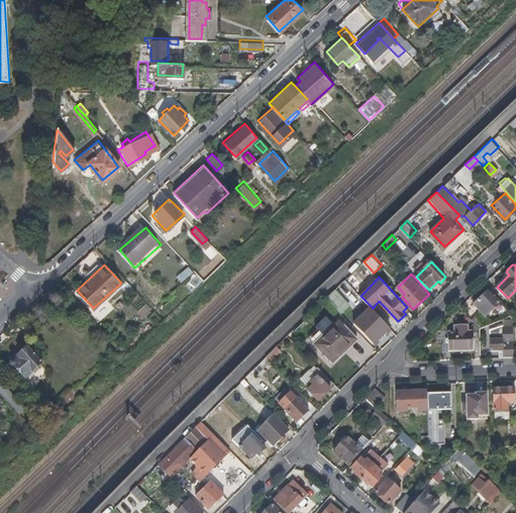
[(341,291),(349,284),(345,280),(337,287),(341,291)]
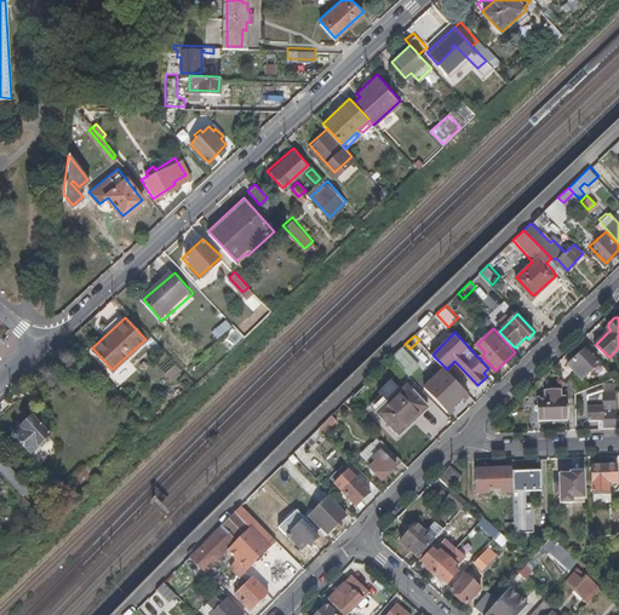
[(568,363),(582,378),(600,362),(586,348),(568,363)]
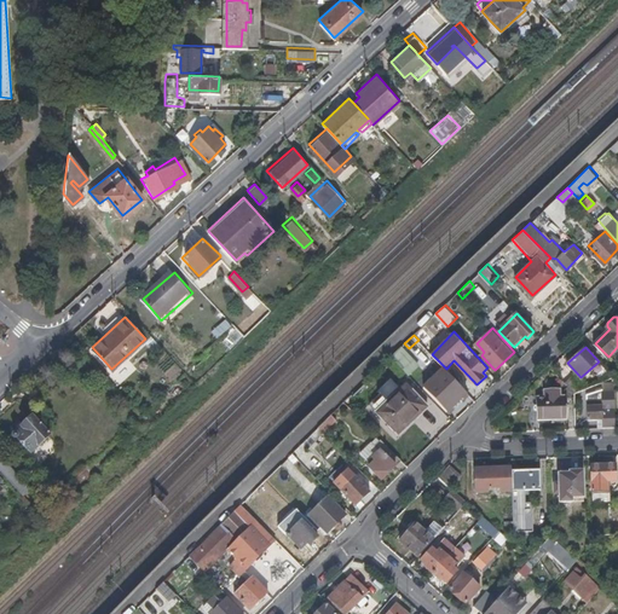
[(471,394),(446,369),(440,372),(449,382),(443,387),(439,384),(431,393),(448,411),(461,399),(463,400),(471,394)]
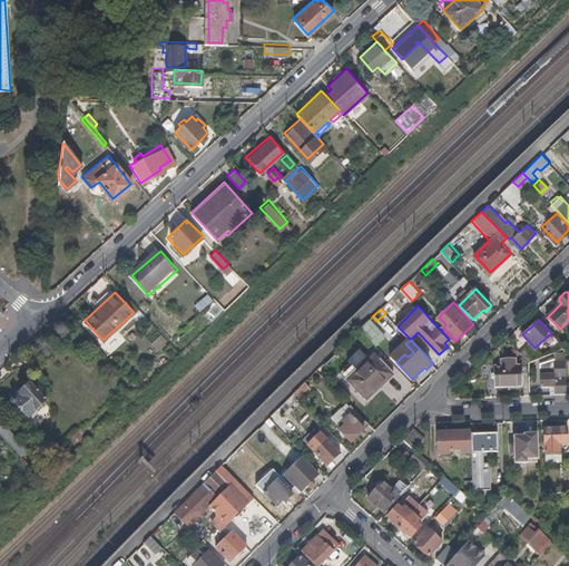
[(539,357),(527,345),(520,351),(529,361),(539,357)]
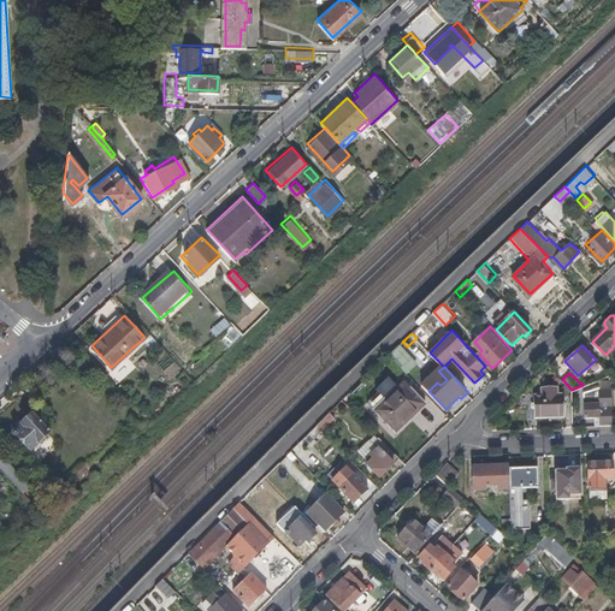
[(429,404),(407,381),(376,409),(395,428),(415,410),(419,414),(429,404)]
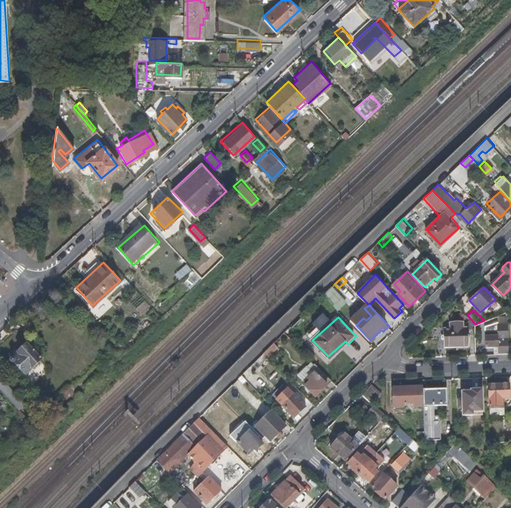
[(444,327),(445,344),(471,343),(470,326),(465,326),(464,319),(453,319),(453,326),(444,327)]
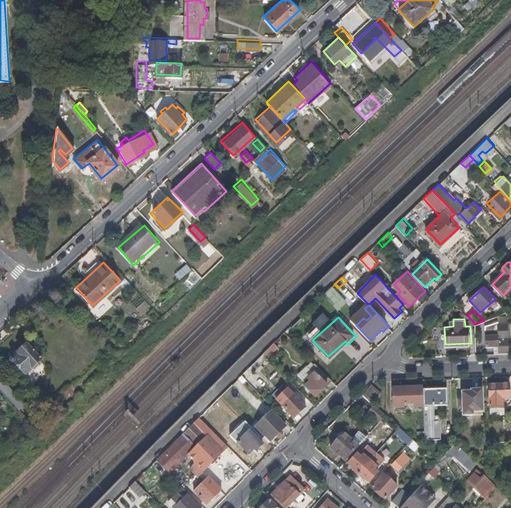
[(509,352),(508,321),(497,322),(497,327),(485,329),(486,345),(498,345),(498,352),(502,352),(509,352)]
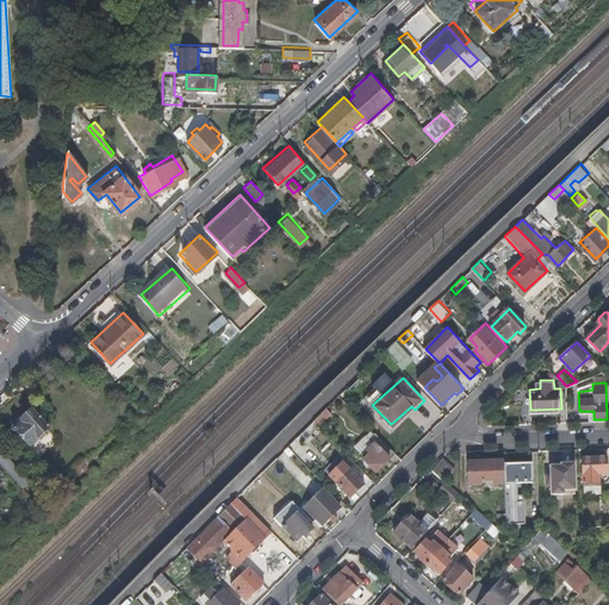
[(30,442),(48,425),(32,407),(31,406),(20,416),(23,419),(16,425),(30,442)]
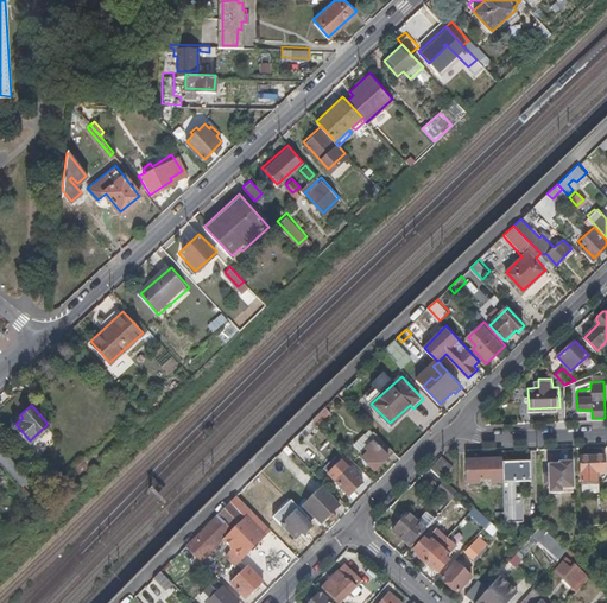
[(392,426),(413,408),(410,405),(390,423),(392,426)]
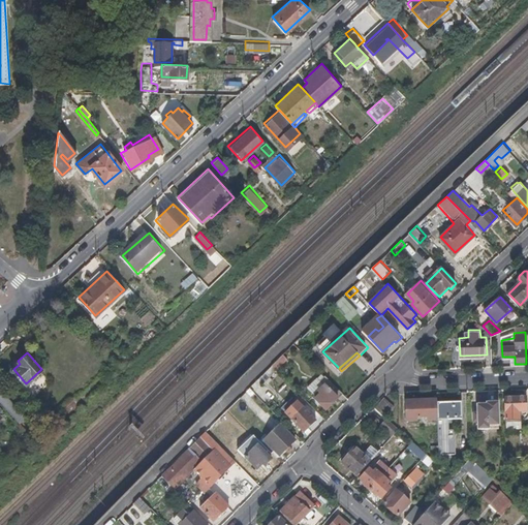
[(277,368),(288,358),(283,353),(273,364),(277,368)]
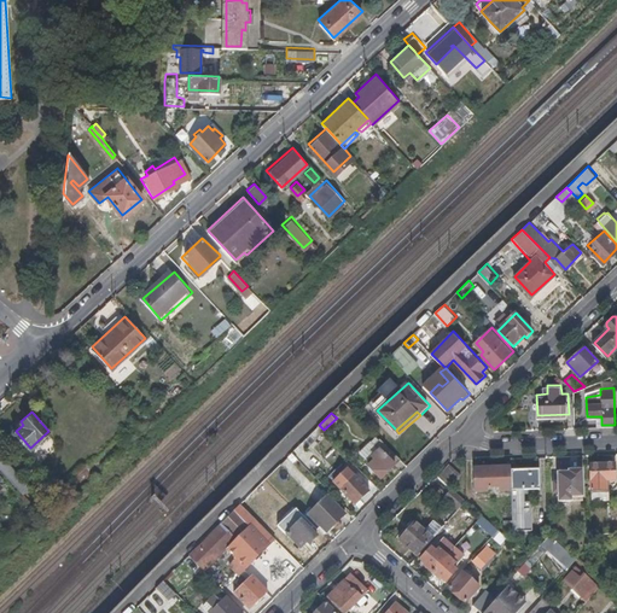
[(312,444),(325,431),(324,430),(319,425),(307,437),(304,438),(312,444)]
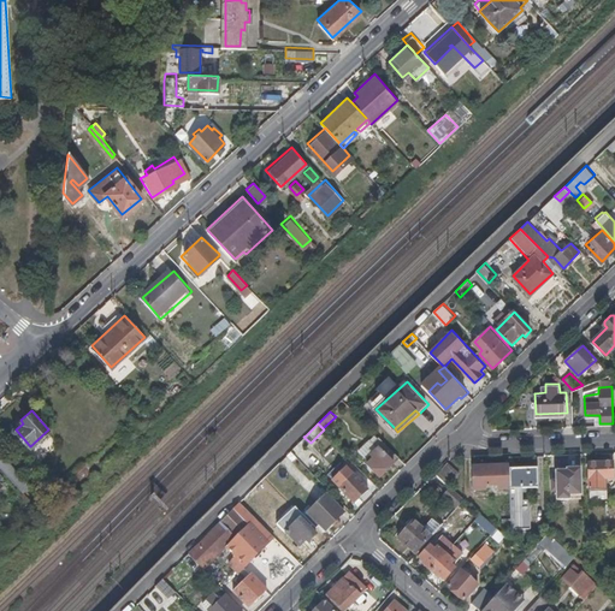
[(296,455),(307,445),(301,439),(291,450),(296,455)]
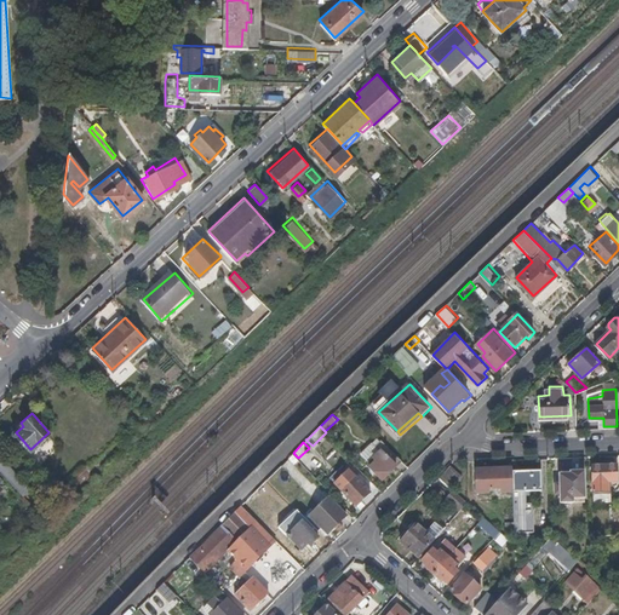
[(383,480),(402,459),(385,442),(379,448),(382,449),(371,459),(373,461),(373,463),(370,466),(383,480)]
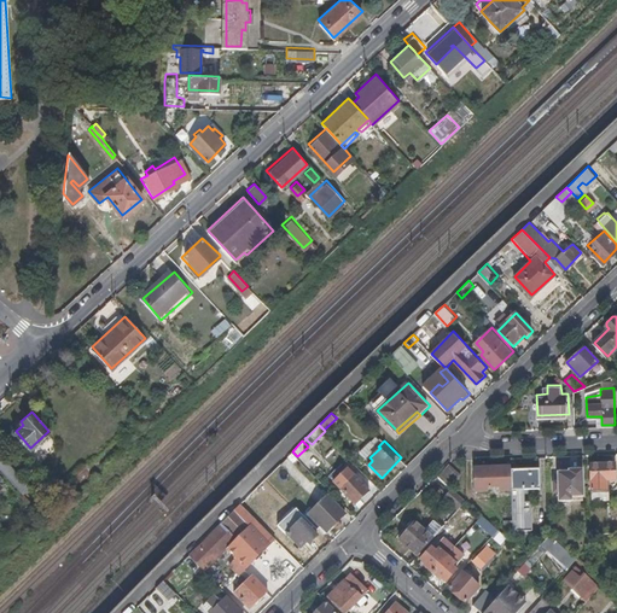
[(613,460),(589,461),(591,505),(609,503),(607,479),(615,479),(613,460)]
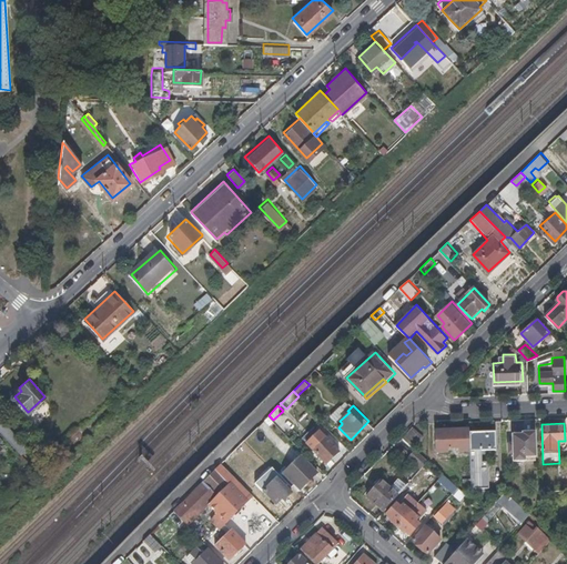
[(412,445),(423,434),(411,424),(401,435),(409,443),(412,445)]
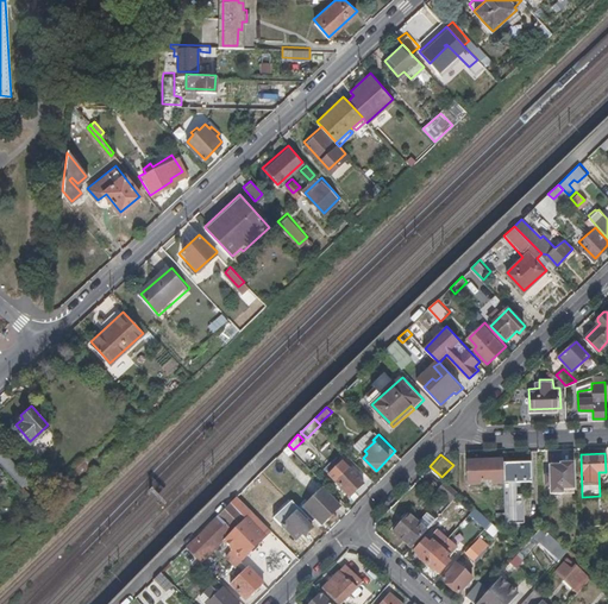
[(502,460),(502,458),(467,459),(468,483),(478,483),(478,478),(491,478),(491,482),(503,482),(502,460)]
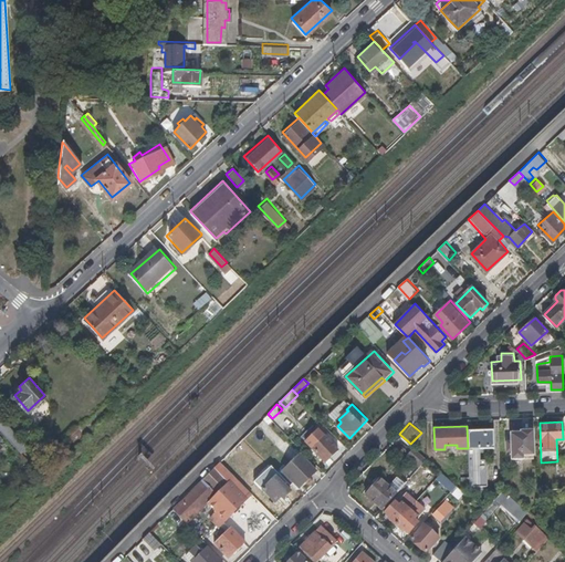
[(510,440),(510,433),(520,432),(520,429),(519,427),(511,427),(511,432),(504,432),(504,441),(510,440)]
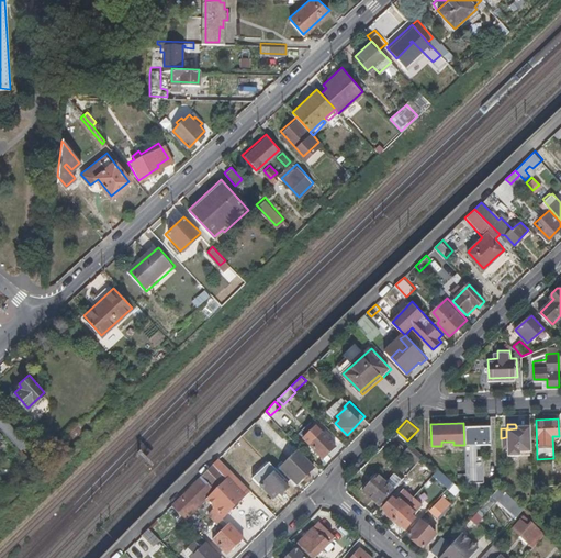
[(491,444),(491,425),(463,425),(464,445),(491,444)]
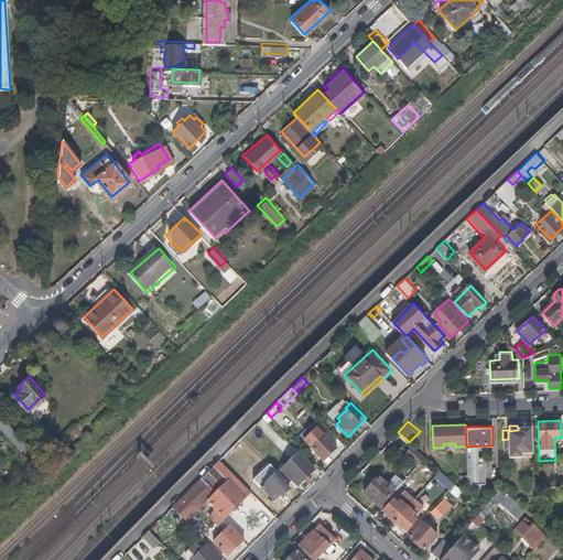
[(531,452),(530,427),(518,428),(518,430),(508,431),(508,439),(502,440),(504,449),(507,449),(508,456),(519,456),(519,452),(531,452)]
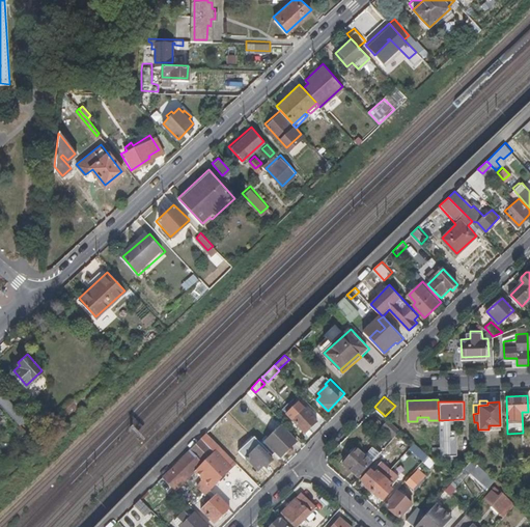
[(317,421),(304,408),(299,413),(297,411),(291,415),(294,417),(293,418),(306,432),(317,421)]
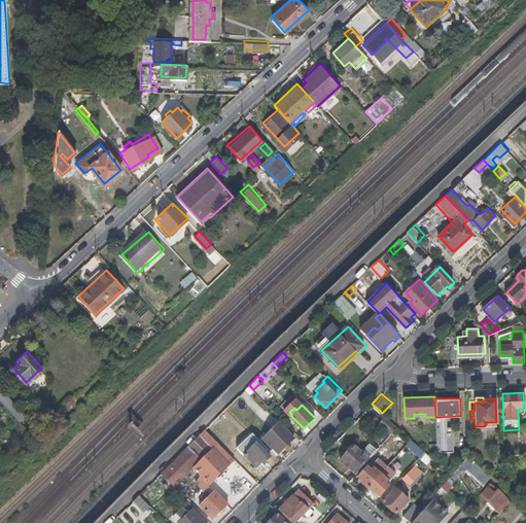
[(209,431),(222,418),(219,414),(206,428),(209,431)]
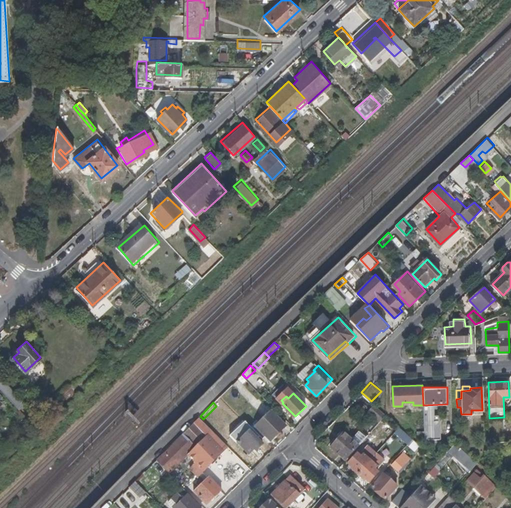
[(271,440),(287,424),(271,408),(252,426),(261,435),(264,432),(271,440)]
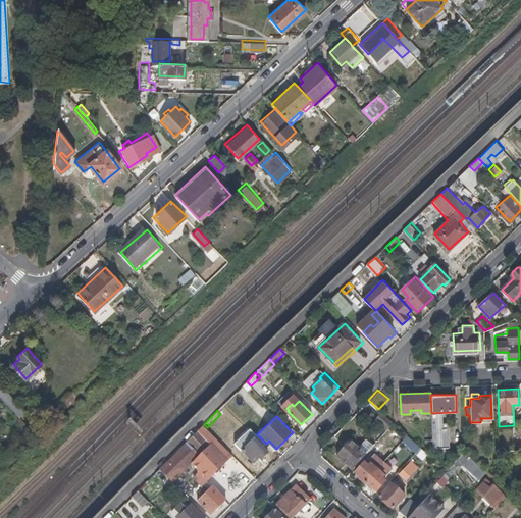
[(444,448),(443,423),(431,423),(432,445),(432,452),(436,452),(436,448),(444,448)]
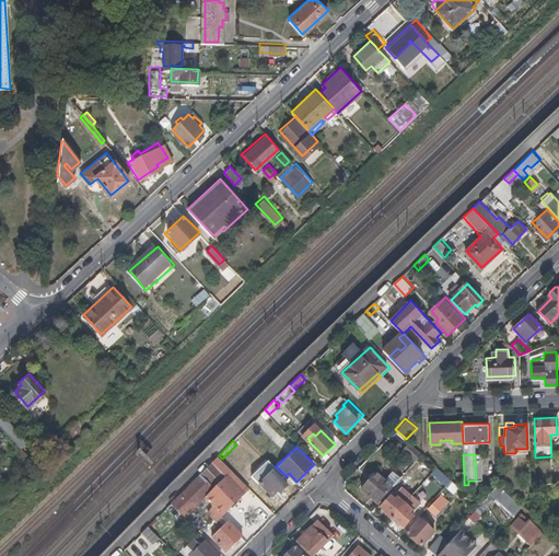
[(242,489),(213,460),(213,461),(172,501),(186,514),(207,495),(217,505),(212,508),(219,514),(242,489)]
